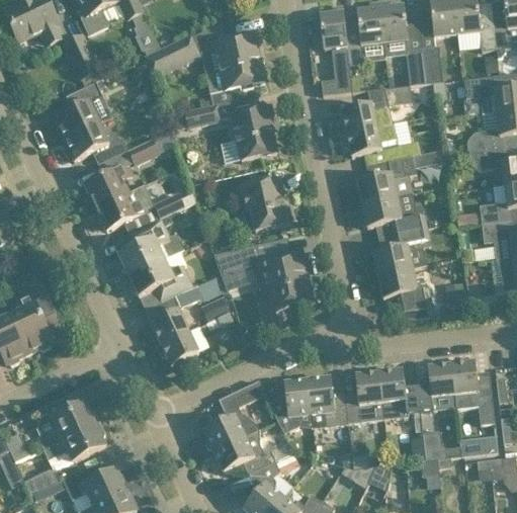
[(0,36),(5,48),(18,41),(18,43),(44,30),(50,44),(63,37),(57,24),(58,23),(53,12),(47,0),(30,0),(4,12),(11,27),(0,32),(0,36)]
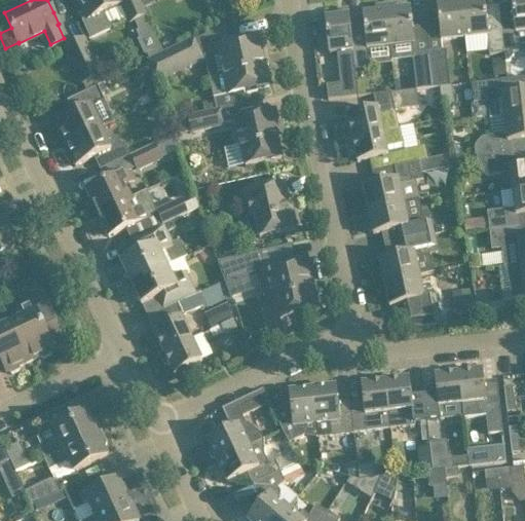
[(82,17),(90,36),(111,27),(103,10),(121,1),(129,20),(136,17),(138,22),(147,17),(145,13),(138,0),(79,0),(86,15),(82,17)]
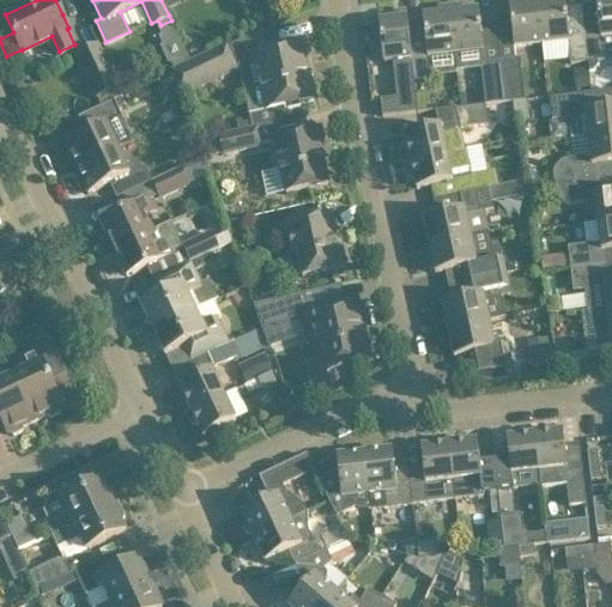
[(449,1),(454,52),(483,48),(478,6),(461,7),(461,0),(449,1)]
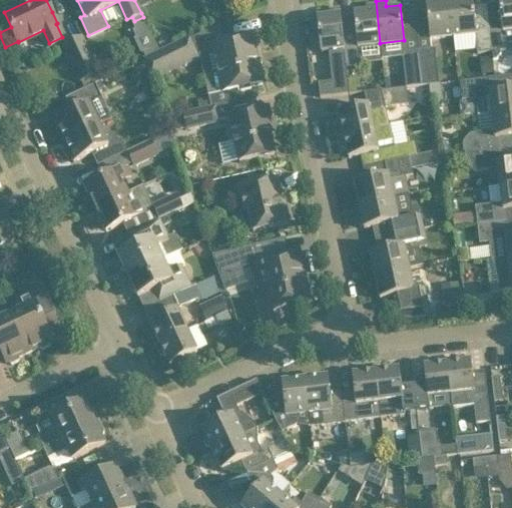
[(429,37),(452,35),(449,0),(439,0),(425,2),(429,37)]
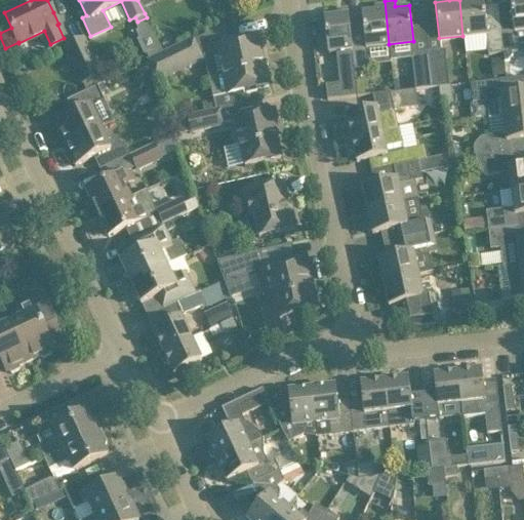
[(459,0),(462,36),(486,33),(488,50),(502,49),(497,9),(485,10),(484,0),(459,0)]
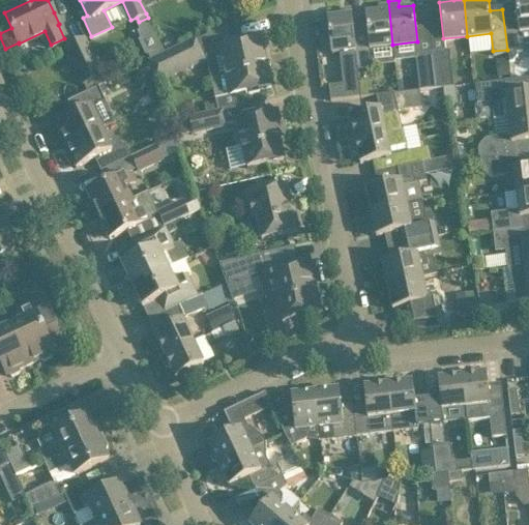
[(502,9),(507,50),(521,48),(520,41),(528,39),(528,0),(515,0),(516,8),(502,9)]
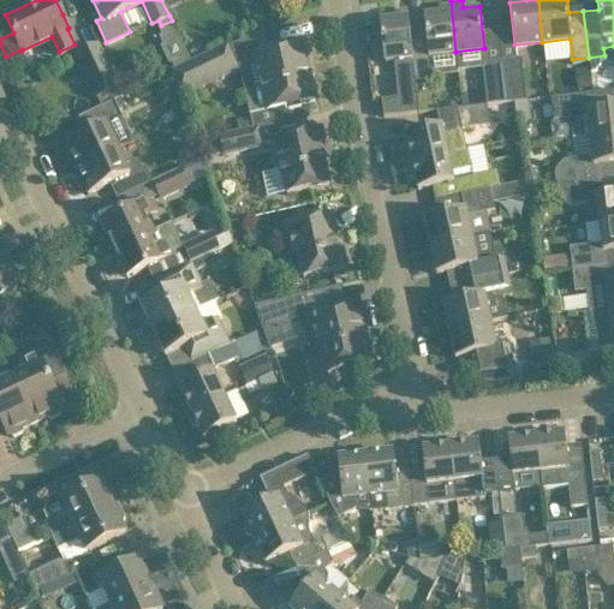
[(410,35),(415,77),(434,75),(431,54),(455,52),(451,1),(439,3),(439,10),(423,12),(425,34),(410,35)]
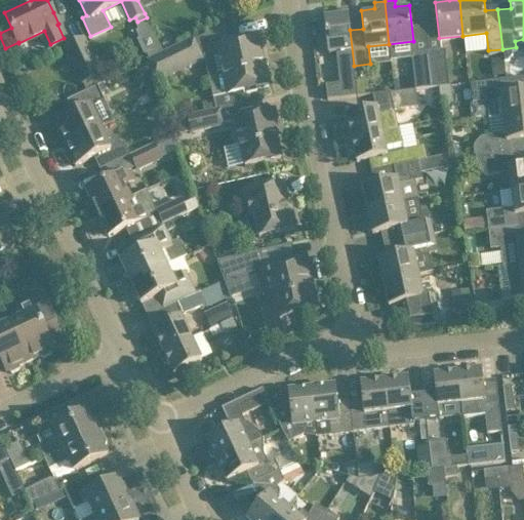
[(356,81),(354,66),(350,30),(347,5),(336,7),(336,13),(323,14),(327,50),(337,49),(340,80),(325,82),(327,96),(357,93),(356,81)]
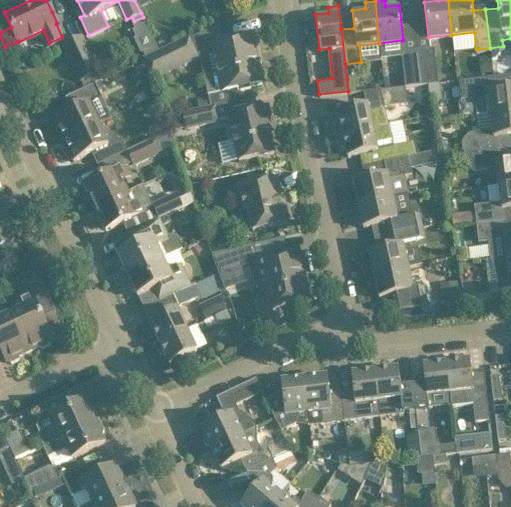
[(146,56),(144,57),(151,76),(196,54),(199,53),(208,49),(217,90),(207,92),(208,98),(198,100),(199,106),(225,101),(237,98),(234,86),(242,85),(261,80),(255,51),(258,50),(254,33),(220,40),(217,26),(216,23),(198,32),(188,36),(146,56)]
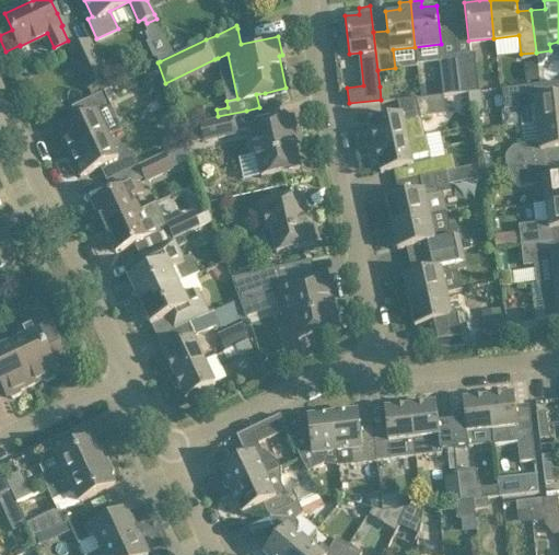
[(92,94),(104,88),(111,84),(89,38),(70,47),(92,94)]
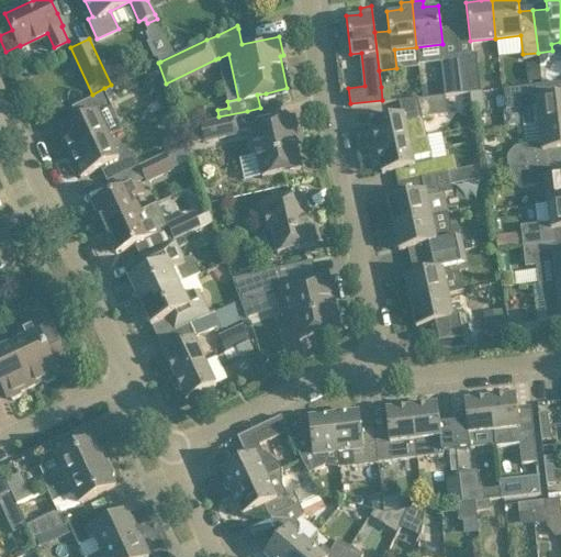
[(458,52),(461,91),(481,89),(475,49),(458,52)]
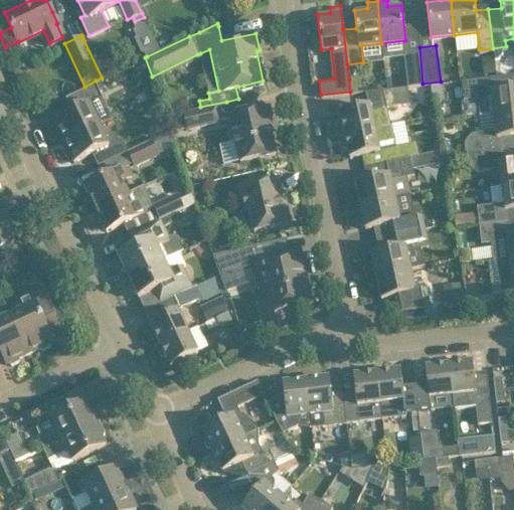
[(419,47),(403,49),(406,86),(422,83),(419,47)]
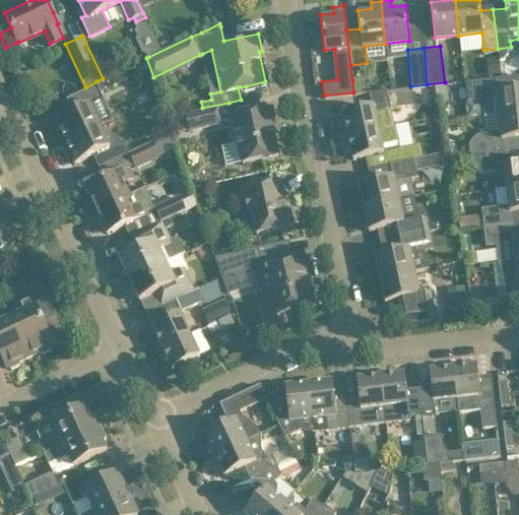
[(498,54),(485,55),(488,70),(500,68),(499,58),(498,54)]
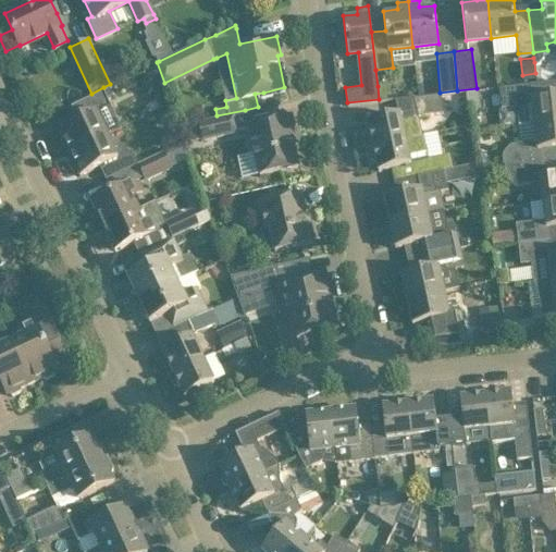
[(531,102),(533,121),(555,118),(555,92),(531,95),(530,82),(498,85),(501,106),(531,102)]
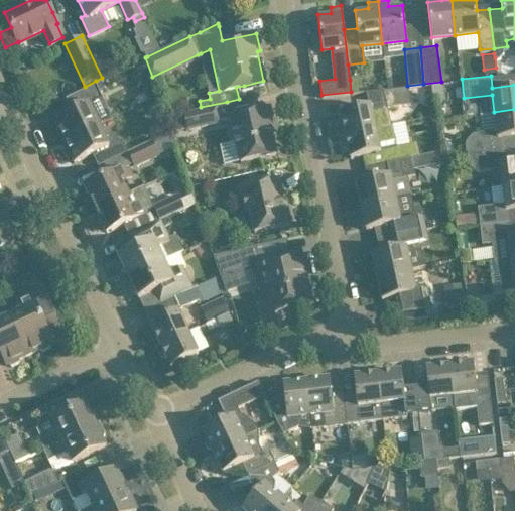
[(359,79),(350,80),(351,92),(361,91),(359,79)]
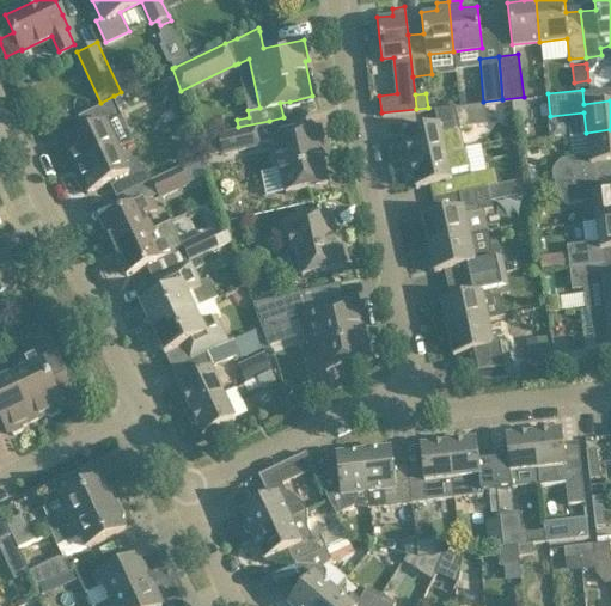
[(63,138),(75,164),(116,145),(110,130),(114,128),(121,122),(117,114),(121,112),(114,96),(101,103),(99,103),(78,114),(85,128),(63,138)]
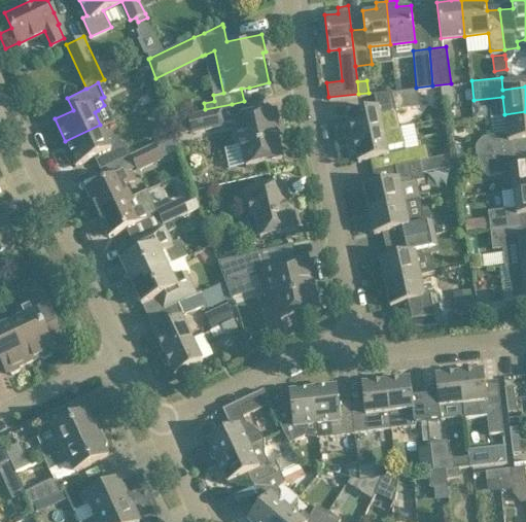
[(347,112),(352,136),(399,126),(396,107),(419,104),(417,87),(375,92),(378,105),(347,112)]
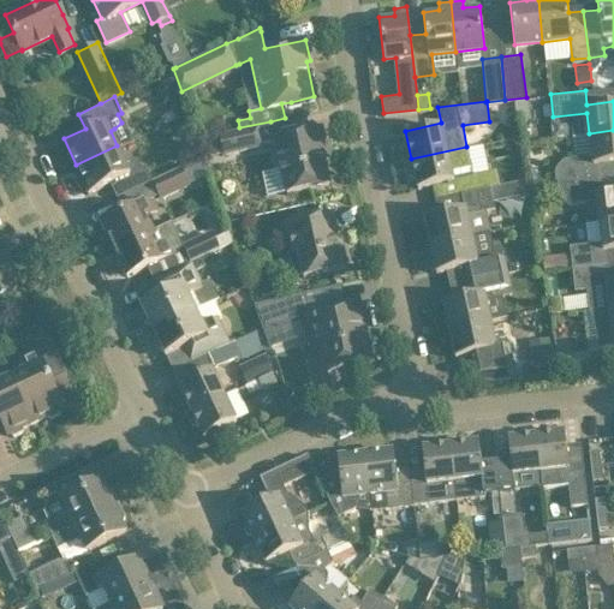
[(239,127),(219,132),(224,151),(261,143),(261,142),(275,138),(281,166),(286,190),(305,186),(328,181),(321,147),(326,147),(321,125),(298,130),(287,132),(285,118),(270,121),(239,127)]
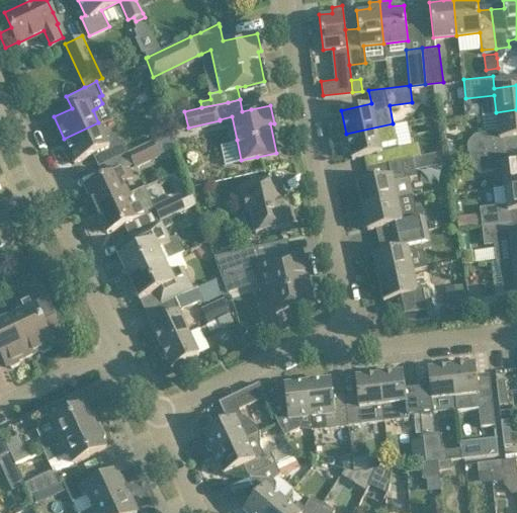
[(468,151),(468,153),(501,149),(500,137),(516,134),(516,109),(496,112),(498,131),(485,132),(484,131),(477,132),(474,133),(467,141),(466,144),(467,151),(468,151)]
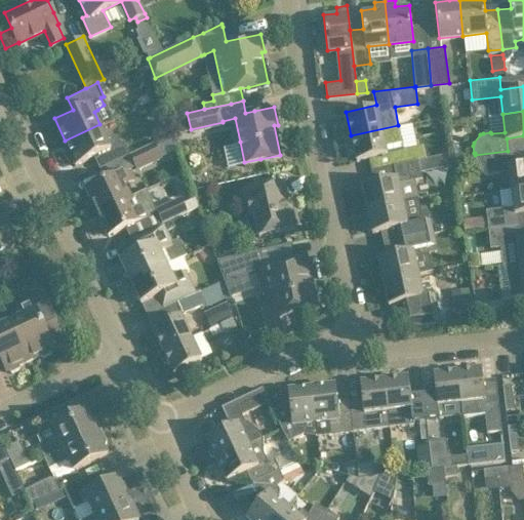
[(118,158),(130,152),(123,138),(120,140),(117,132),(108,133),(105,134),(99,124),(65,141),(75,163),(93,154),(99,166),(118,158)]
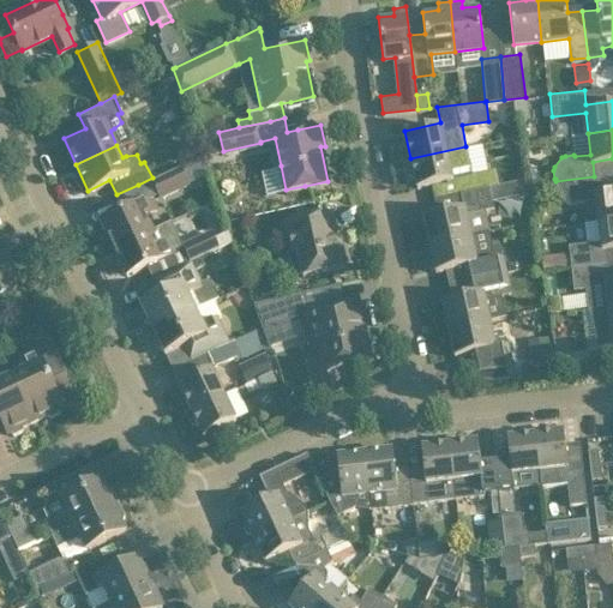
[(466,146),(410,158),(407,162),(409,174),(414,175),(416,186),(457,176),(455,168),(470,164),(466,146)]
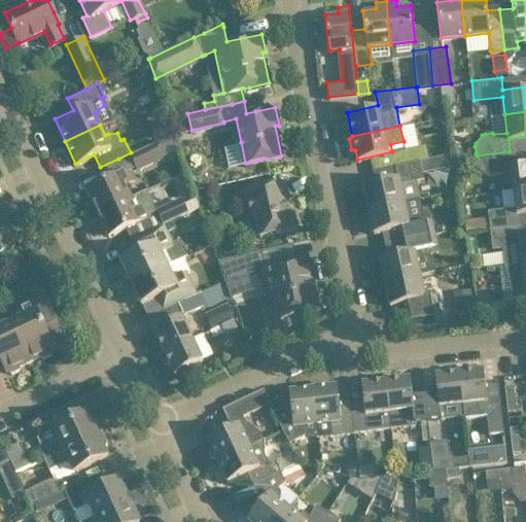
[(154,141),(131,152),(137,167),(161,155),(154,141)]
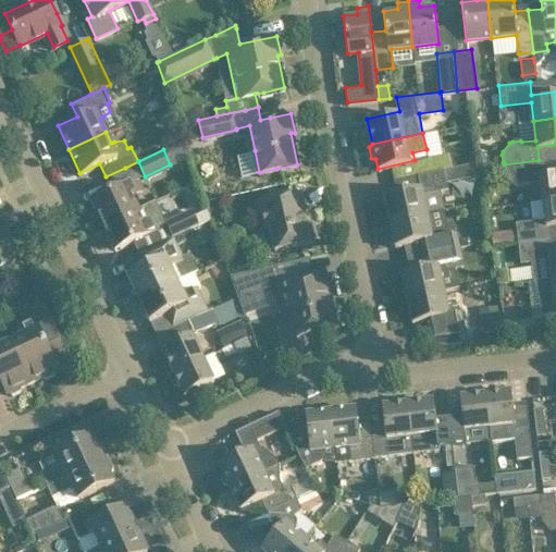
[(540,180),(542,199),(555,197),(555,170),(540,173),(539,160),(504,164),(504,167),(503,167),(504,174),(506,178),(513,183),(517,184),(521,184),(521,182),(540,180)]
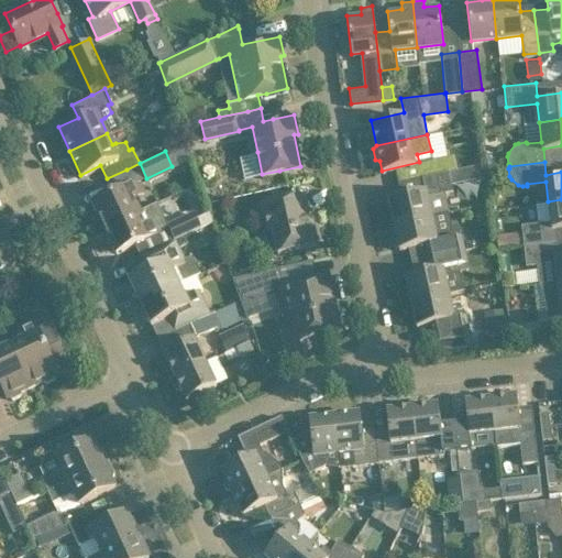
[(448,170),(421,175),(425,188),(387,196),(393,222),(449,210),(444,192),(452,189),(448,170)]
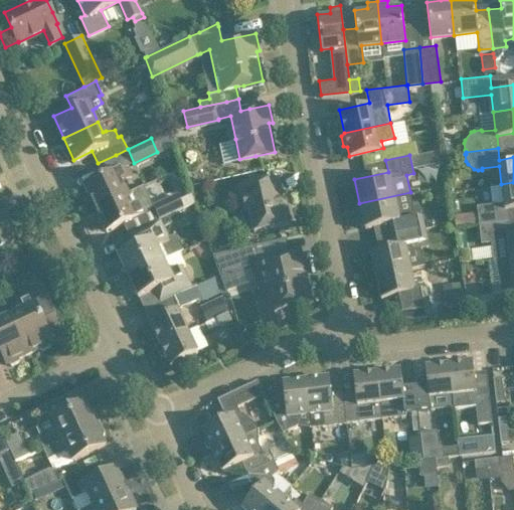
[(84,183),(96,205),(127,191),(121,178),(131,174),(126,163),(84,183)]
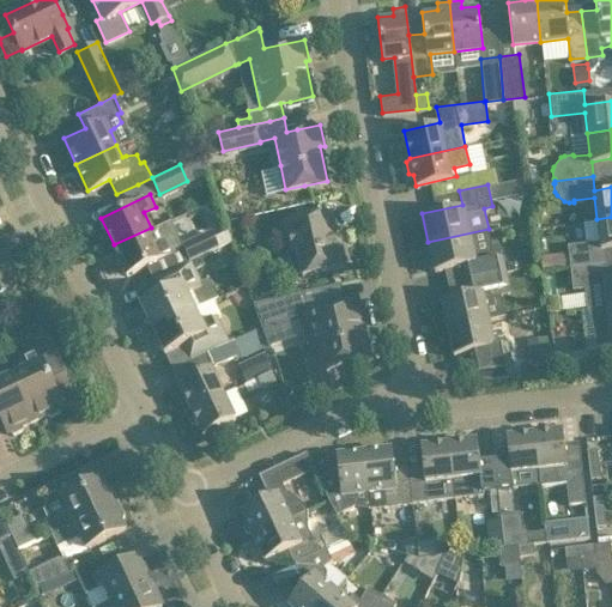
[(329,211),(306,216),(285,220),(291,248),(296,247),(302,273),(345,263),(340,242),(337,243),(329,211)]
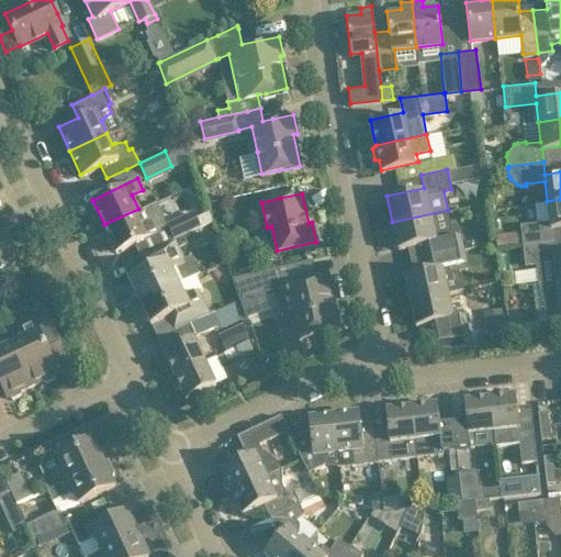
[(520,223),(523,243),(552,240),(551,226),(560,225),(560,199),(547,201),(549,220),(520,223)]
